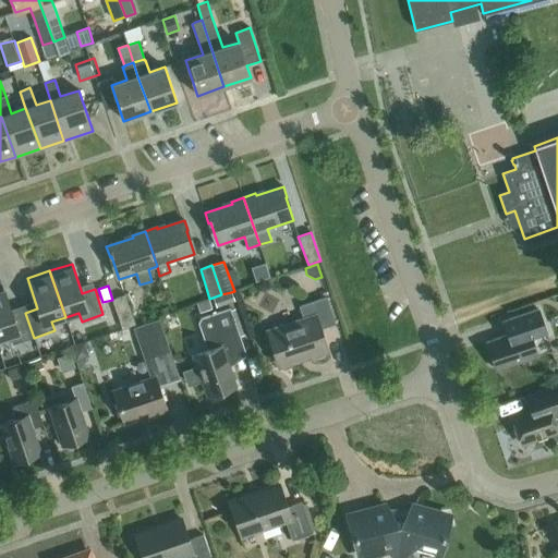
[(0,287),(0,339),(10,336),(12,344),(34,338),(25,313),(13,316),(2,287),(0,287)]
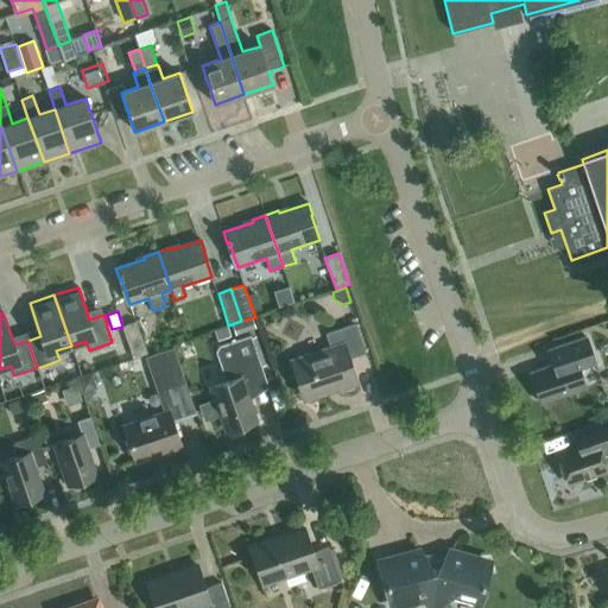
[(241,321),(232,324),(235,335),(255,329),(252,318),(241,321)]
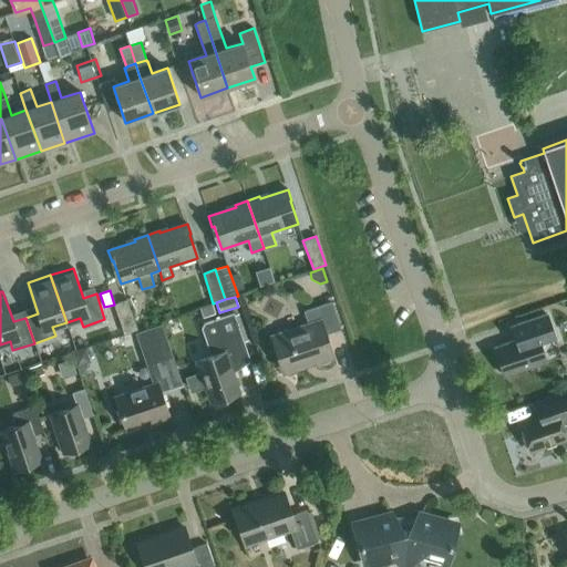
[(114,305),(117,316),(124,333),(137,329),(127,300),(114,305)]
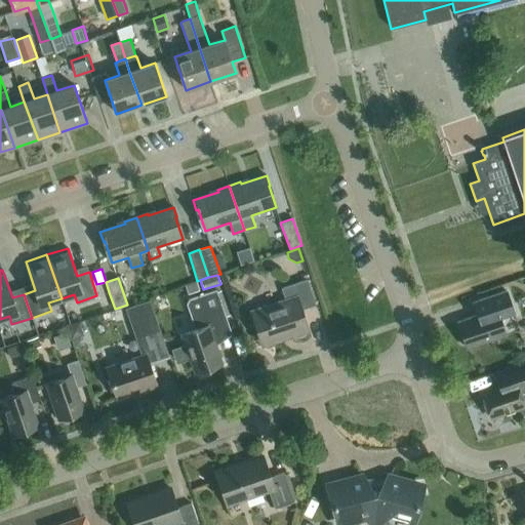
[(315,305),(307,280),(282,288),(286,300),(251,313),(263,345),(308,330),(300,310),(315,305)]
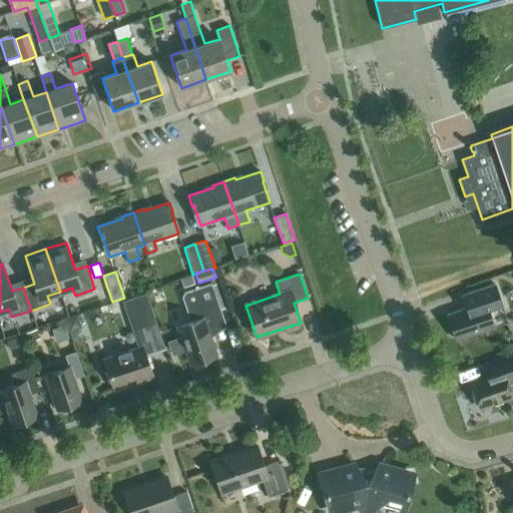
[(195,284),(192,275),(181,279),(184,288),(195,284)]
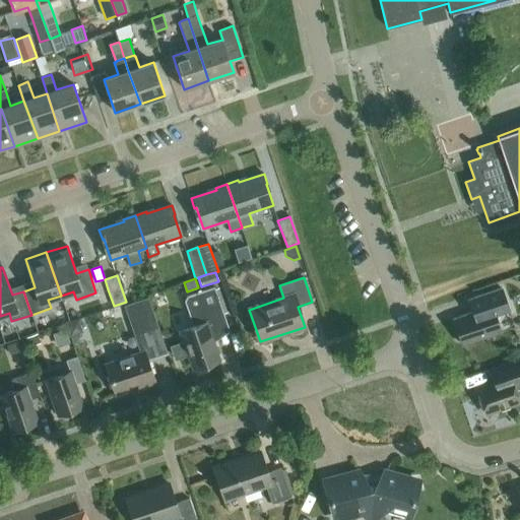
[(214,286),(187,296),(185,301),(193,326),(179,331),(192,368),(205,363),(206,365),(219,360),(208,327),(225,321),(214,286)]
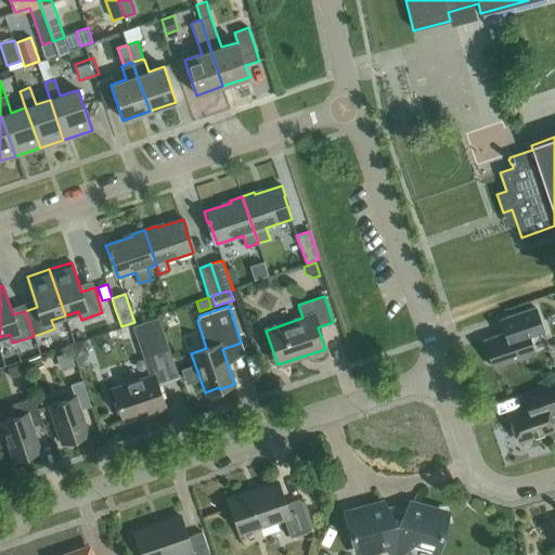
[(526,327),(540,323),(536,309),(507,318),(512,332),(483,340),(493,369),(534,355),(526,327)]
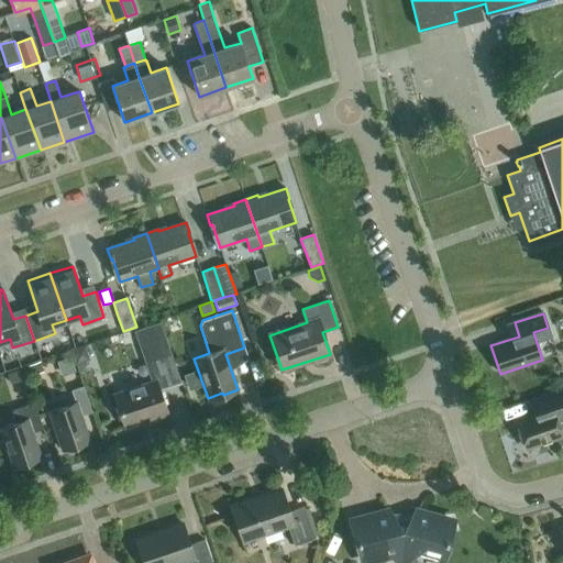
[(114,395),(124,427),(152,417),(153,419),(168,414),(159,389),(181,382),(161,322),(136,330),(154,382),(114,395)]
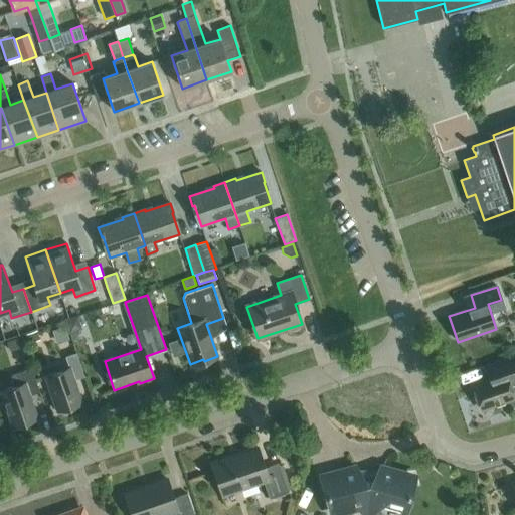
[(78,317),(66,321),(69,332),(81,329),(78,317)]
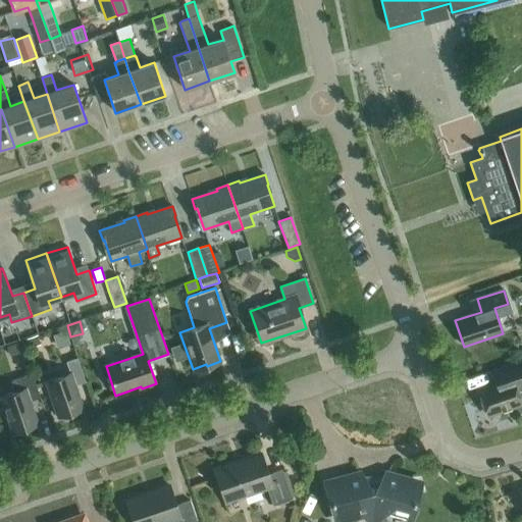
[(41,345),(38,335),(24,340),(29,349),(41,345)]
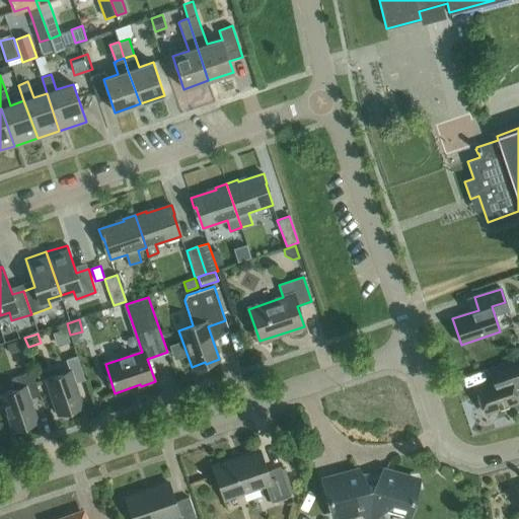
[(77,334),(70,335),(73,347),(80,345),(77,334)]
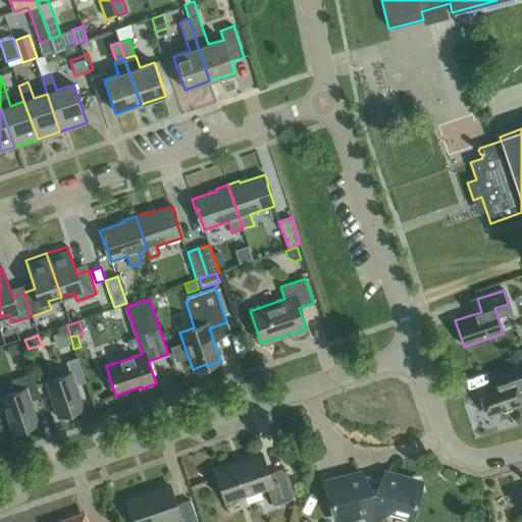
[(21,352),(18,342),(6,346),(10,356),(21,352)]
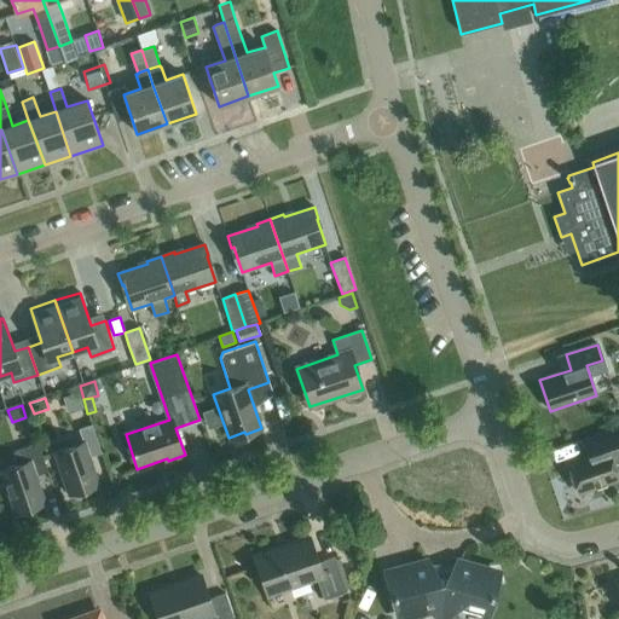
[(102,453),(92,424),(79,429),(82,443),(55,452),(69,495),(99,485),(90,457),(102,453)]
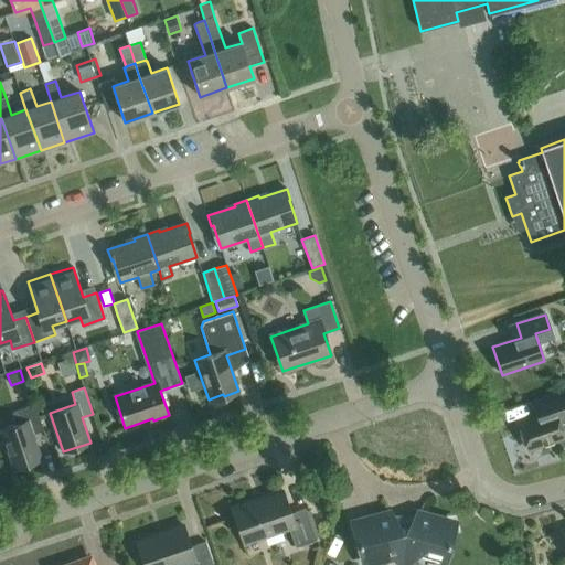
[(564,391),(531,403),(535,415),(518,420),(528,450),(564,438),(564,436),(564,391)]
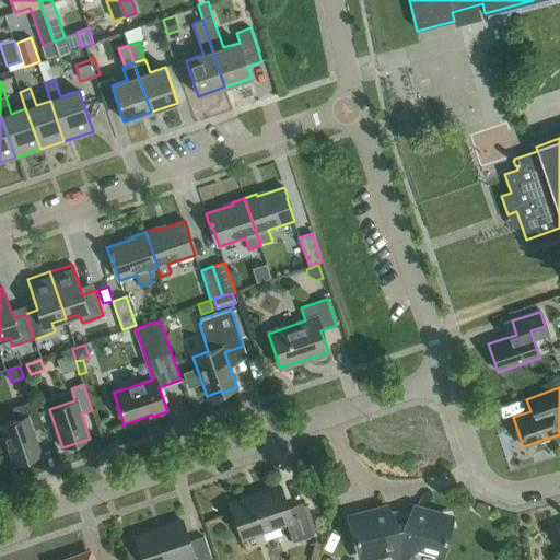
[(34,400),(22,405),(12,408),(16,420),(0,426),(13,465),(41,455),(33,431),(44,427),(34,400)]
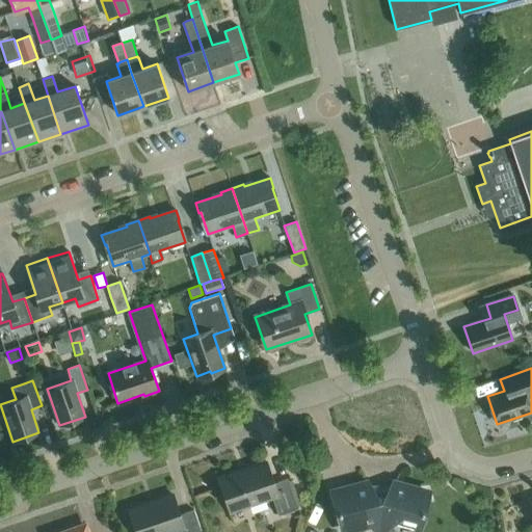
[(274,483),(267,462),(219,479),(230,511),(271,497),(278,515),(298,508),(288,478),(274,483)]
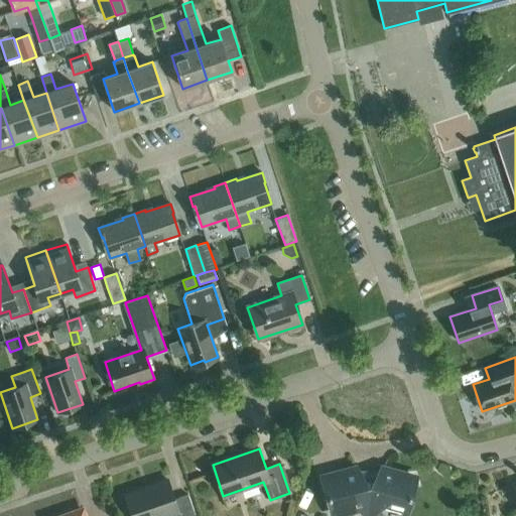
[(360,474),(358,470),(323,479),(332,514),(358,507),(359,511),(364,515),(373,515),(379,512),(380,507),(406,514),(415,479),(381,470),(378,474),(360,474)]
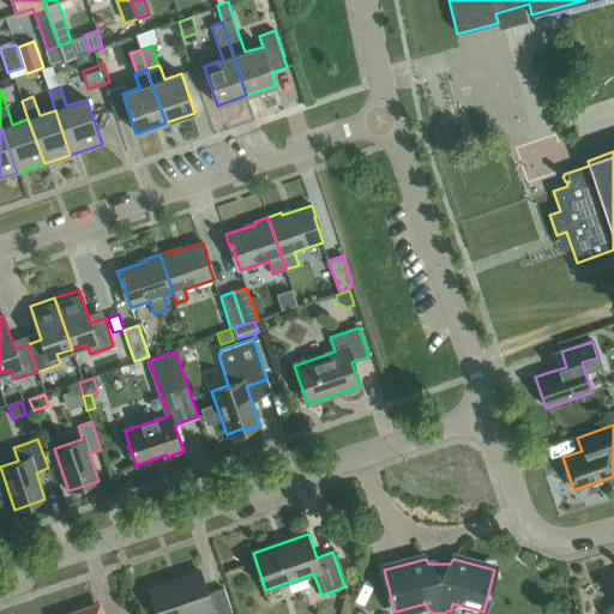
[(208,594),(200,571),(149,589),(157,613),(194,613),(211,608),(214,613),(232,613),(223,589),(208,594)]
